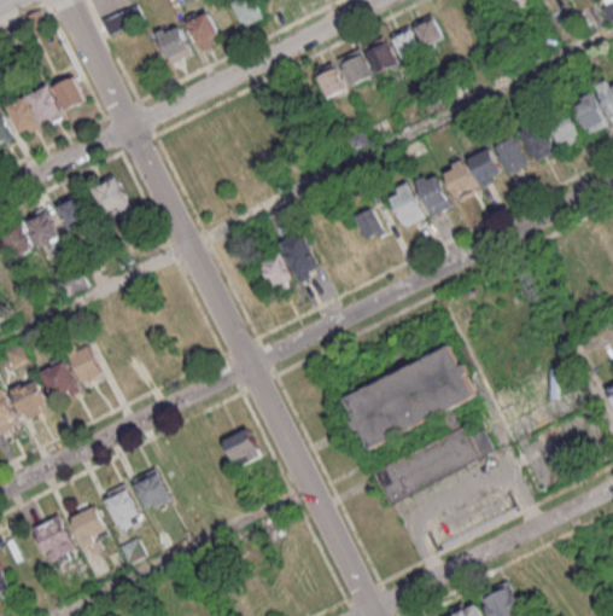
[(237,0),(229,4),(241,28),(260,18),(250,0),(237,0)]
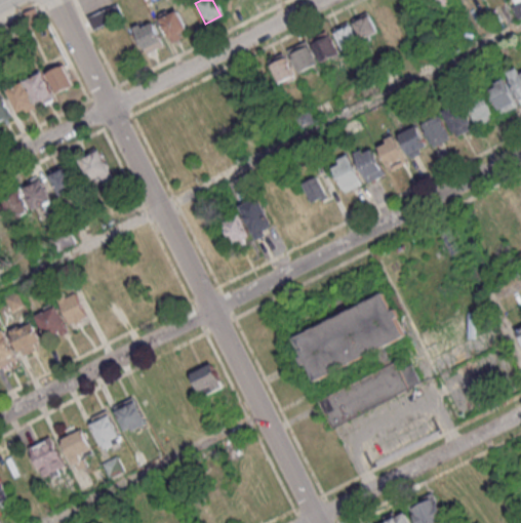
[(432,0),(437,9),(454,0),(432,0)]
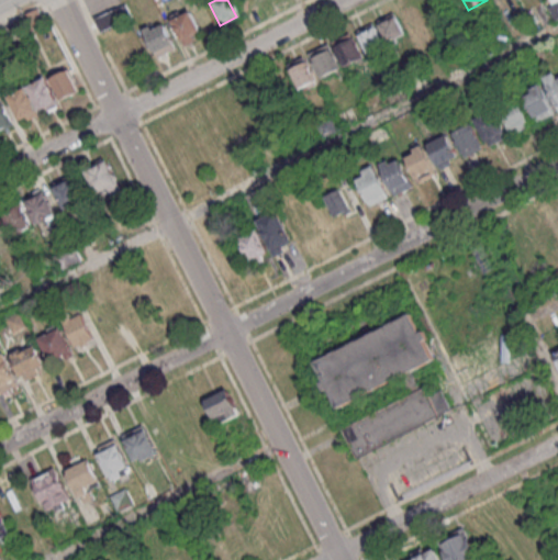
[(557,0),(544,0),(548,20),(557,18),(557,0)]
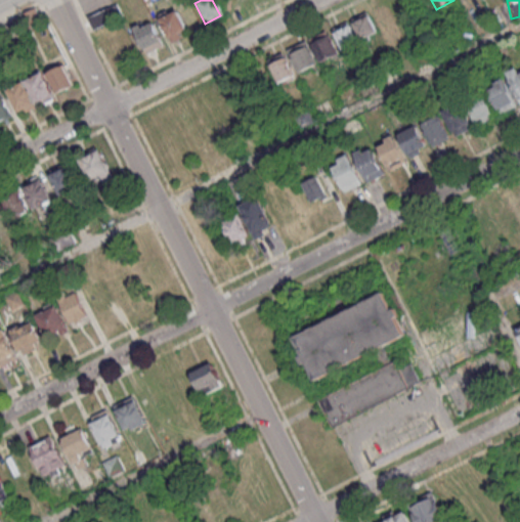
[(86,18),(92,31),(121,18),(115,5),(86,18)]
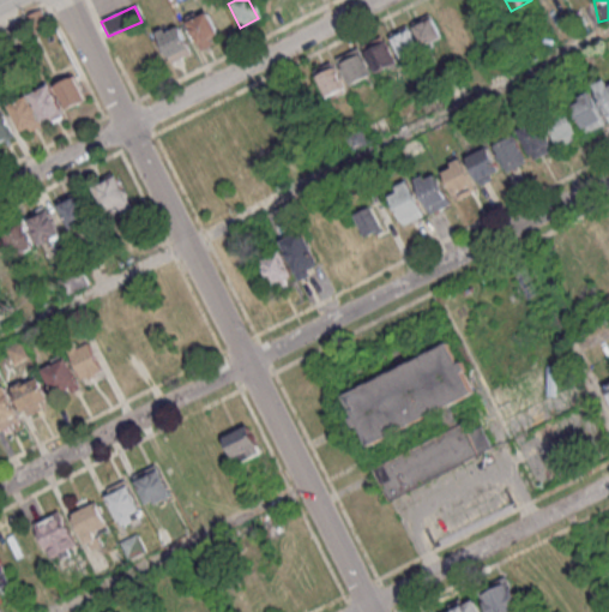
[(218,41),(204,12),(184,23),(198,52),(218,41)]
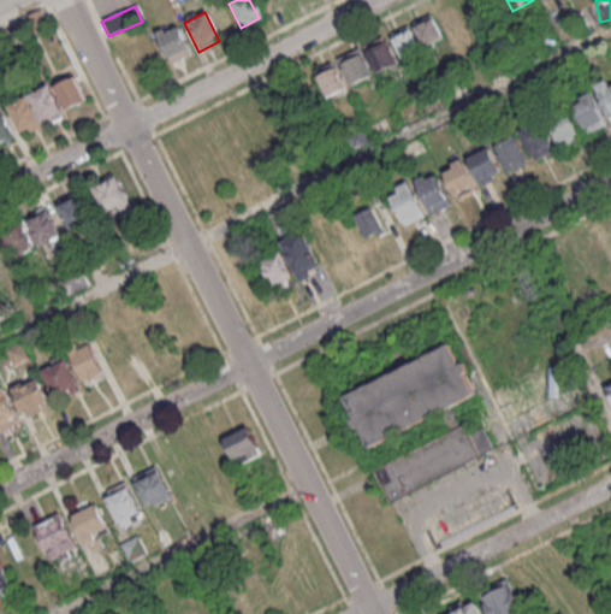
[(440,40),(428,16),(409,24),(420,49),(440,40)]
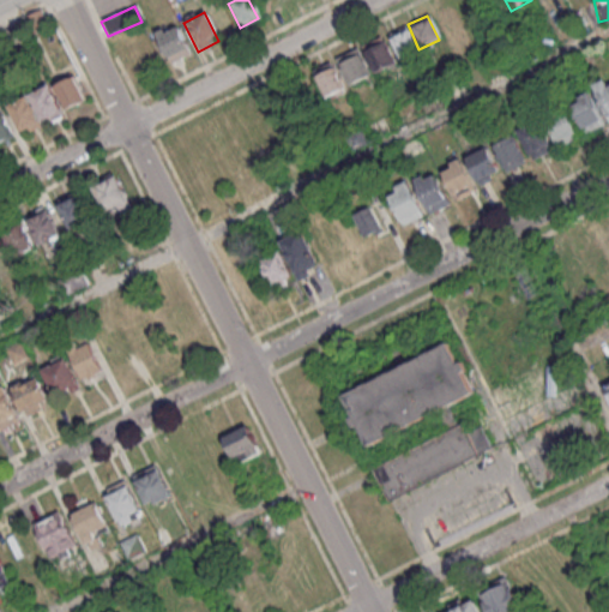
[(586,29),(595,24),(591,16),(582,21),(586,29)]
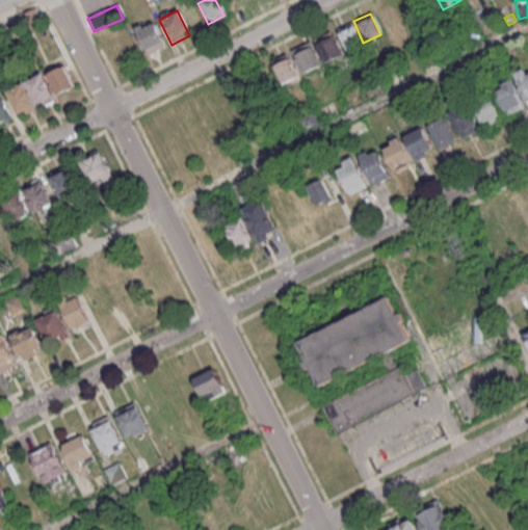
[(144,56),(163,48),(151,21),(133,28),(144,56)]
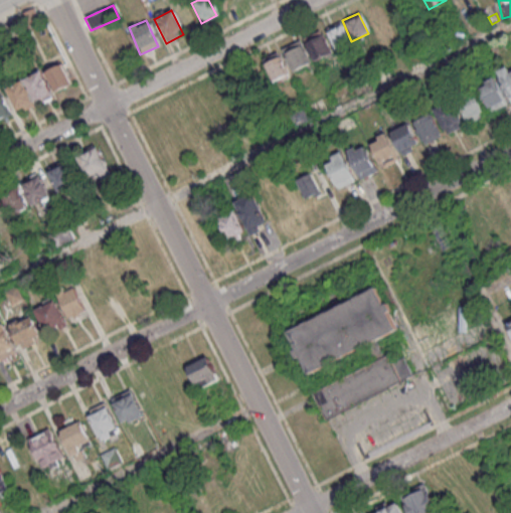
[(333,50),(348,43),(338,22),(323,30),(333,50)]
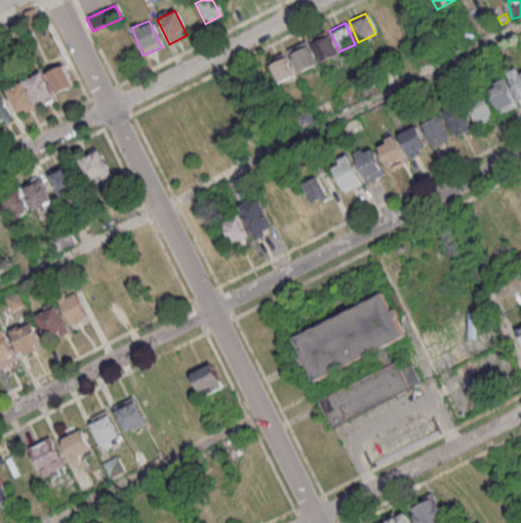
[(334,56),(327,33),(308,40),(316,64),(334,56)]
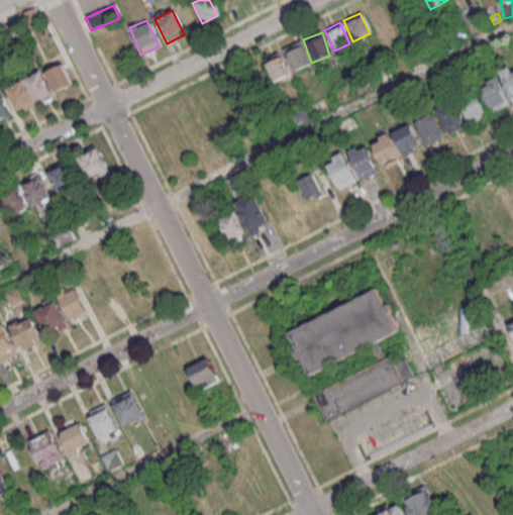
[(132,54),(123,36),(107,44),(116,63),(132,54)]
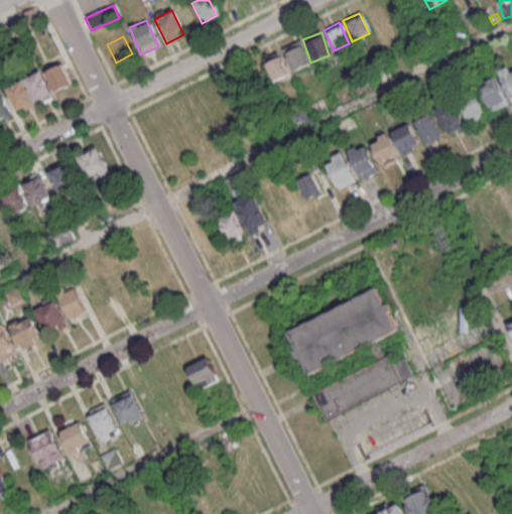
[(279,51),(292,74),(309,63),(296,41),(279,51)]
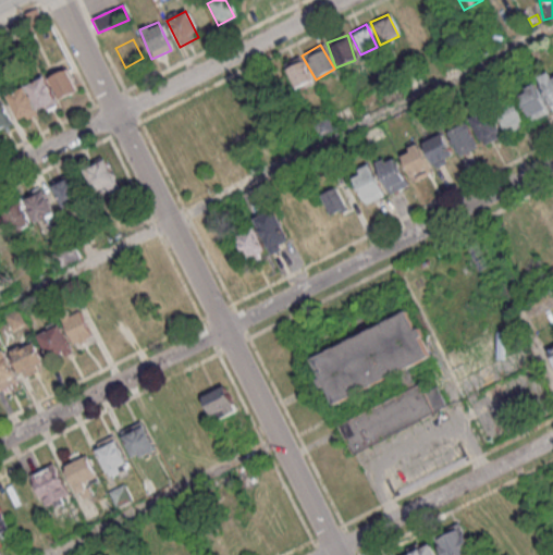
[(282,65),(294,89),(310,82),(299,58),(282,65)]
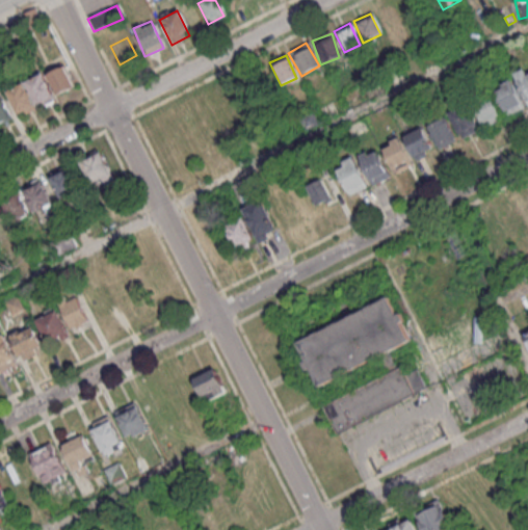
[(527,67),(510,76),(525,107),(527,105),(527,67)]
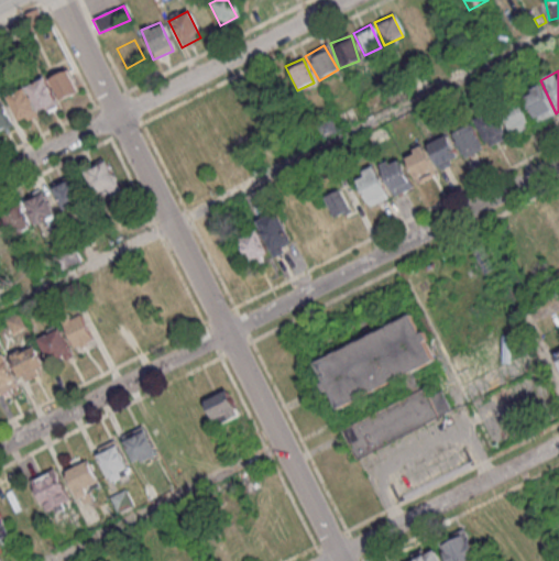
[(77,95),(66,73),(48,81),(59,103),(77,95)]
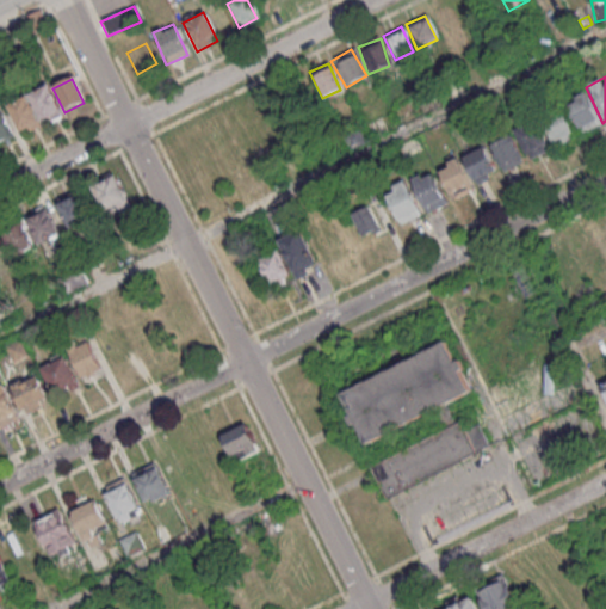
[(43,127),(62,117),(48,86),(29,94),(43,127)]
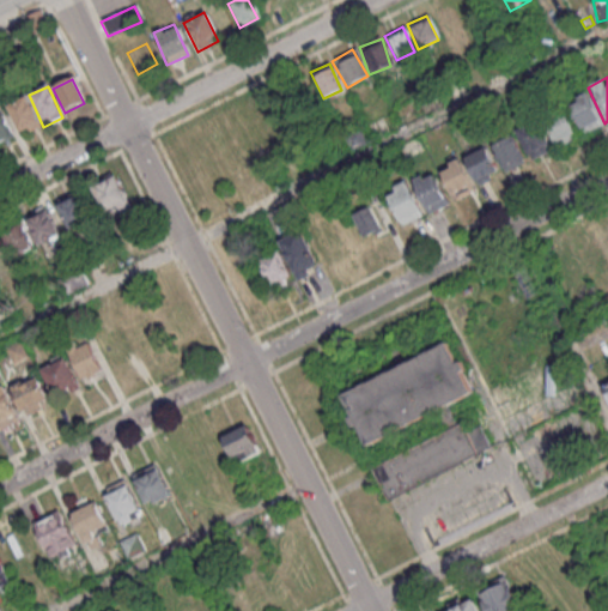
[(601,125),(584,94),(565,103),(581,135),(601,125)]
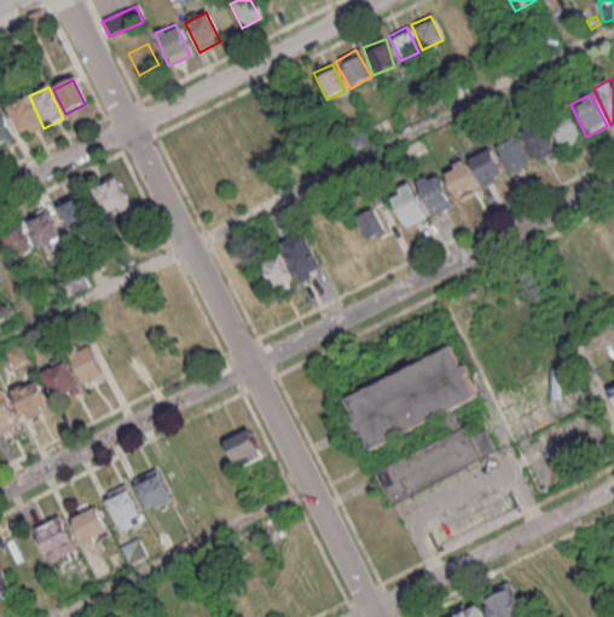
[(40,128),(28,98),(7,108),(19,137),(40,128)]
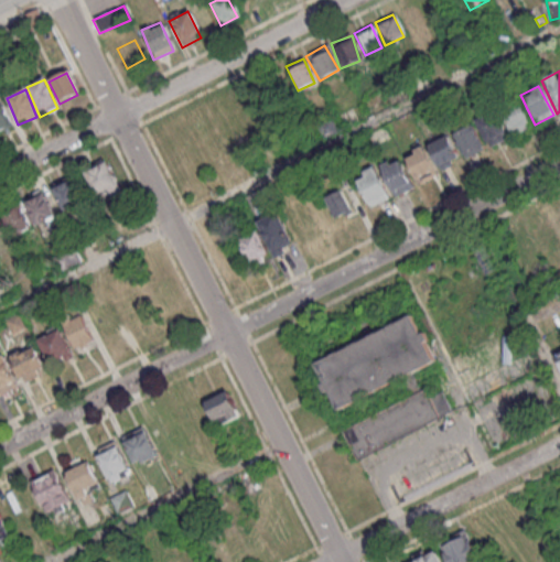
[(496,109),(512,138),(530,127),(515,99),(496,109)]
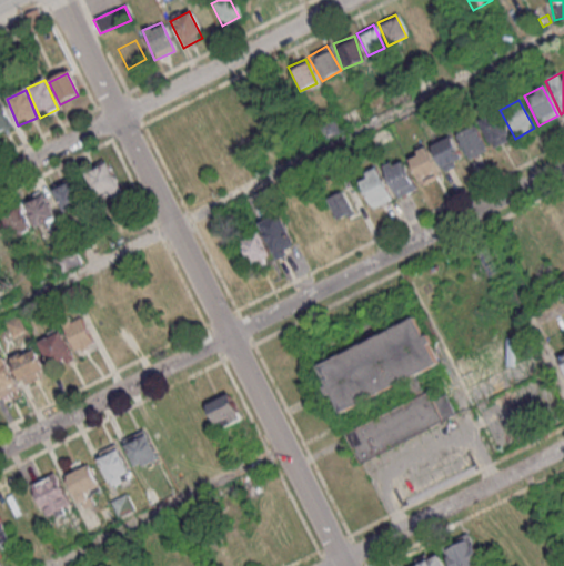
[(0,133),(10,130),(1,108),(0,108),(0,133)]
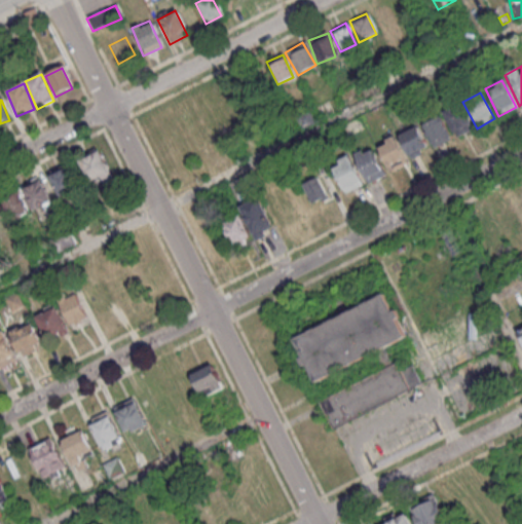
[(440,114),(454,139),(472,128),(456,104),(440,114)]
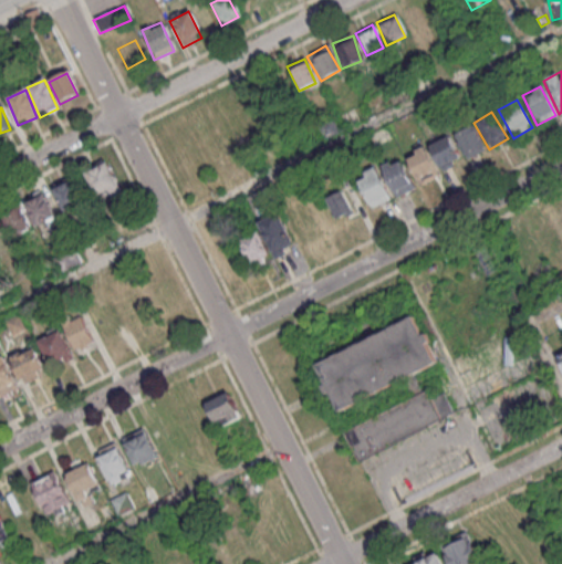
[(453,135),(466,160),(484,150),(470,126),(453,135)]
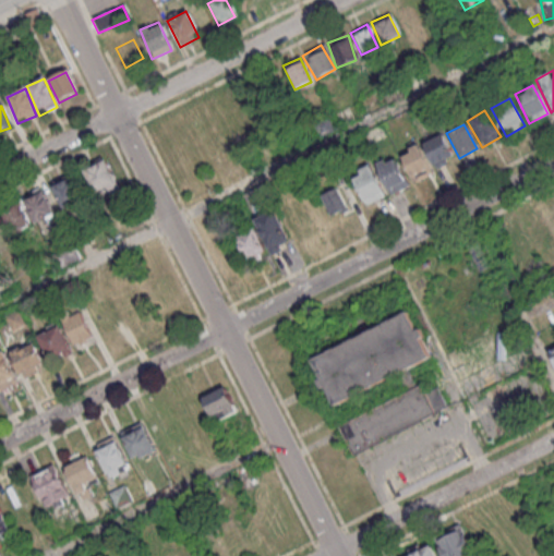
[(432,170),(453,160),(442,134),(421,143),(432,170)]
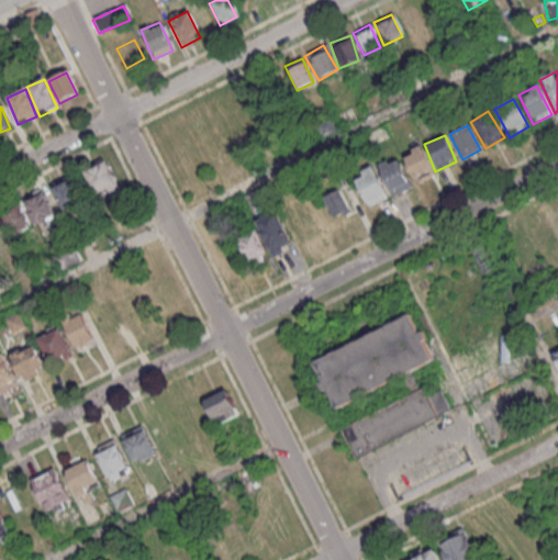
[(433,176),(419,147),(400,156),(414,185),(433,176)]
